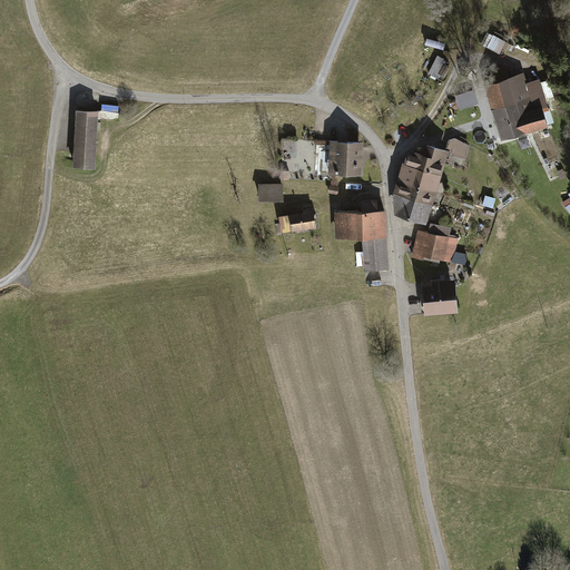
[(431,70),(445,76),(452,60),(438,55),(431,70)]
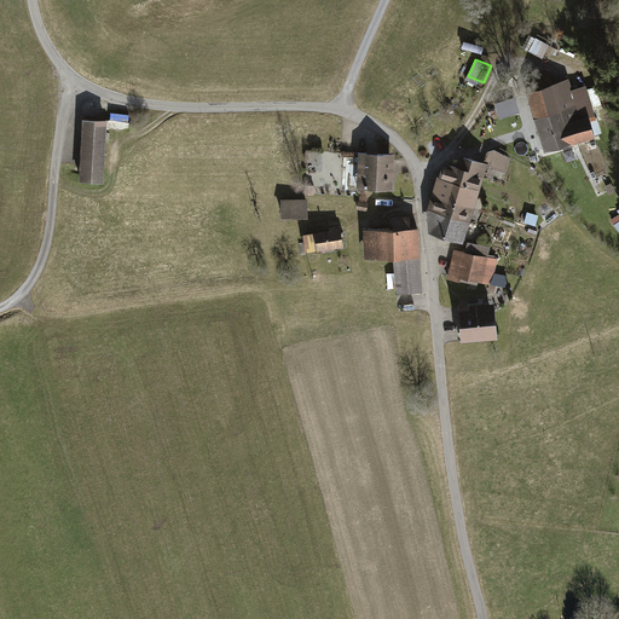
[(532,90),(522,93),(541,154),(590,138),(583,115),(576,117),(565,80),(549,85),(545,71),(528,76),(532,90)]
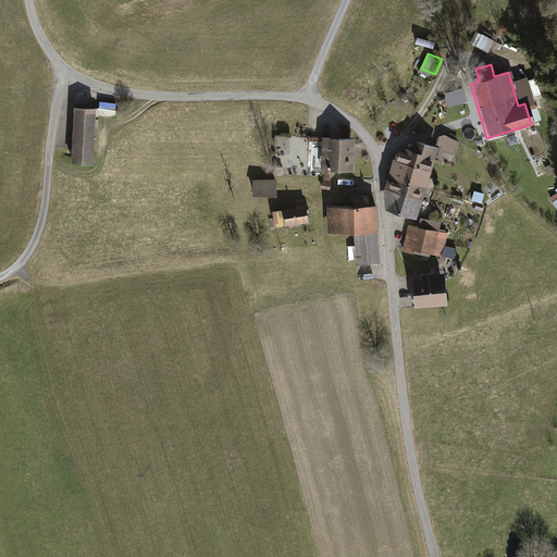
[(444,95),(447,109),(466,104),(462,90),(444,95)]
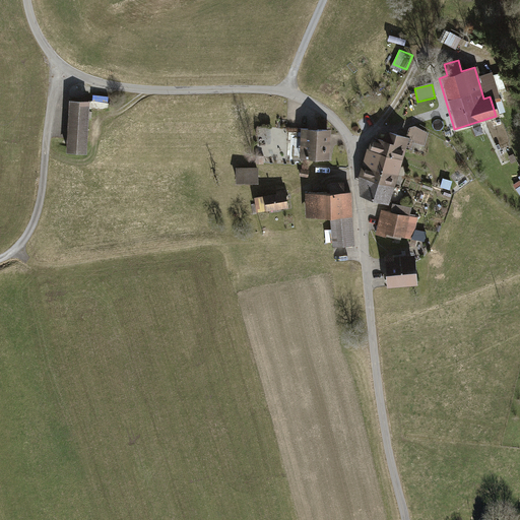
[(93,110),(109,112),(110,96),(94,94),(93,110)]
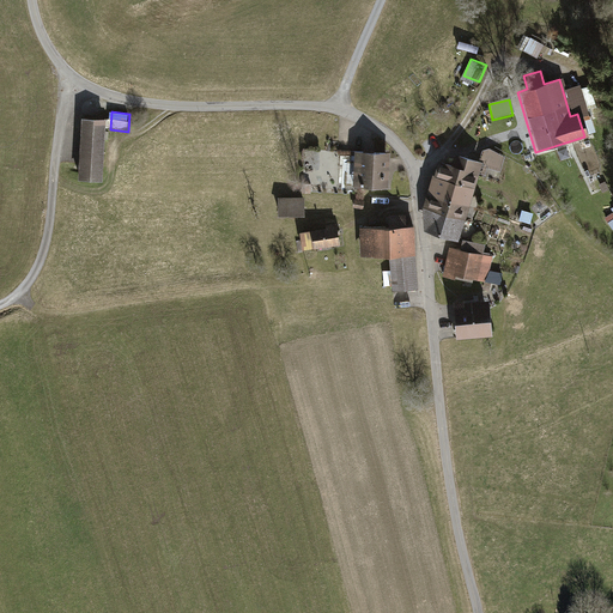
[(592,131),(596,129),(592,111),(587,113),(592,131)]
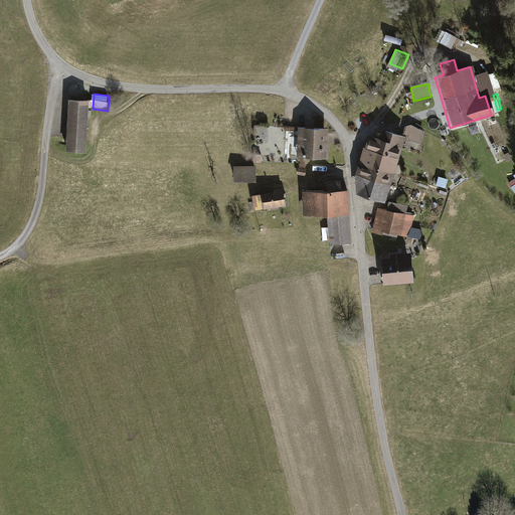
[(71,100),(68,153),(89,154),(92,101),(71,100)]
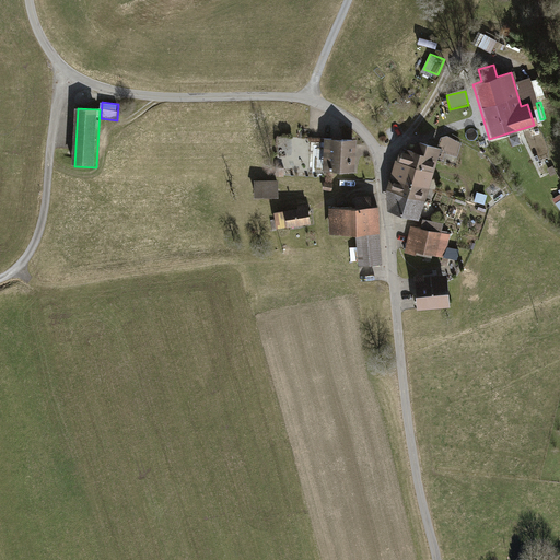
[(73,113),(65,113),(62,138),(72,138),(73,113)]
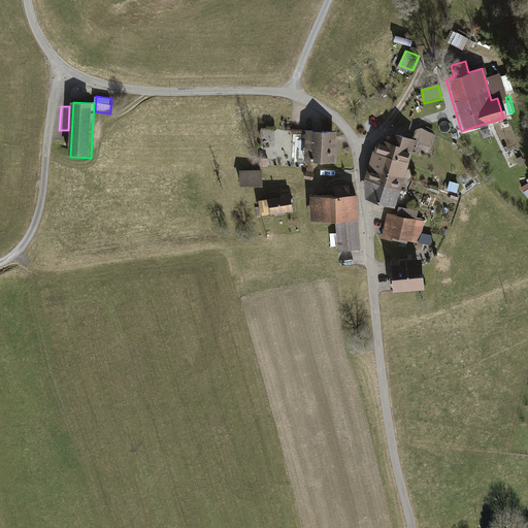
[(336,130),(306,129),(305,161),(335,162),(336,130)]
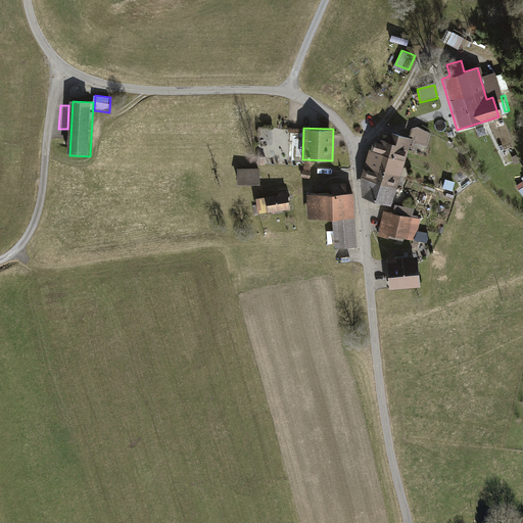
[(363,196),(392,205),(412,138),(388,132),(386,138),(374,135),(362,176),(363,196)]
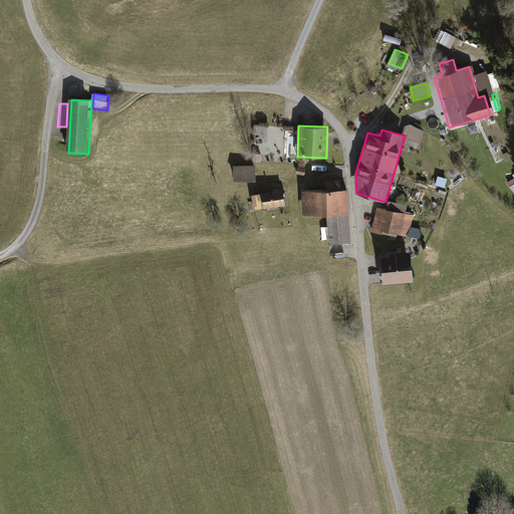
[(255,167),(232,167),(232,184),(255,184),(255,167)]
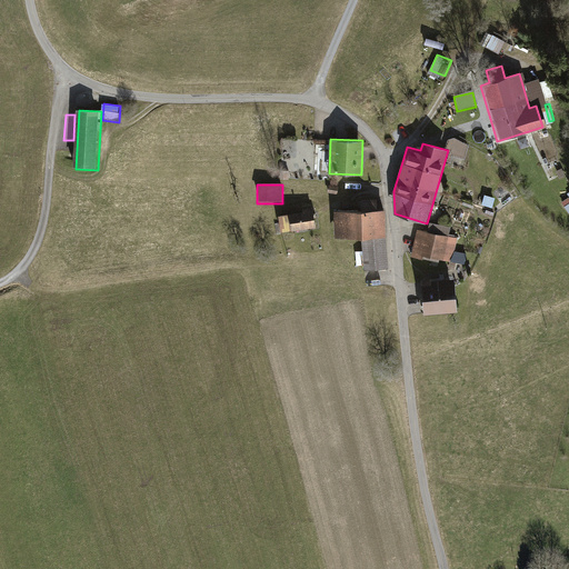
[(338,188),(328,187),(327,196),(337,197),(338,188)]
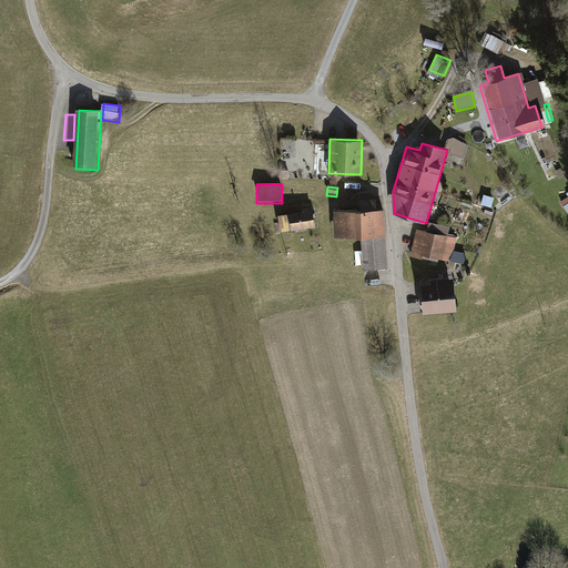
[(357,213),(331,214),(332,242),(384,240),(383,212),(374,213),(373,201),(357,201),(357,213)]
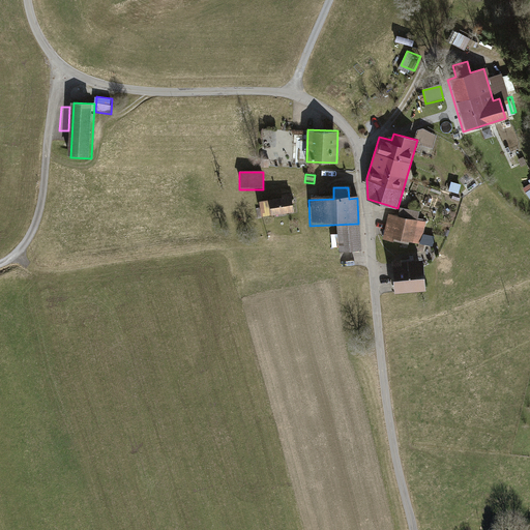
[(285,197),(261,201),(263,216),(296,211),(293,192),(284,194),(285,197)]
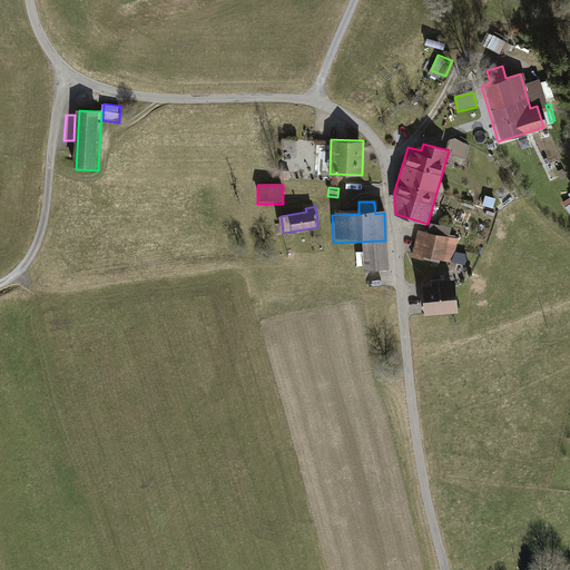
[(426,235),(415,233),(411,255),(465,267),(468,256),(455,254),(459,242),(448,239),(450,231),(429,226),(426,235)]
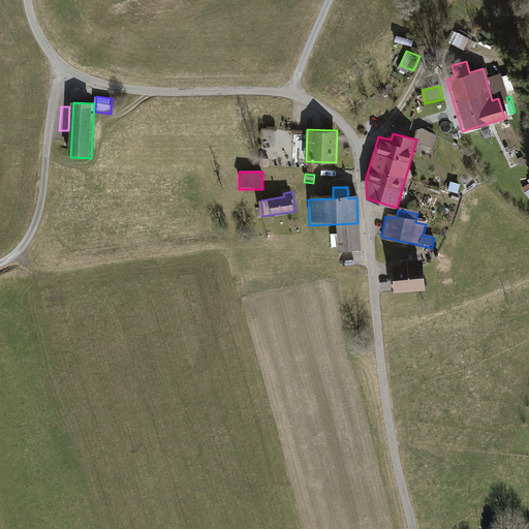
[(423,258),(390,261),(392,292),(425,290),(423,258)]
